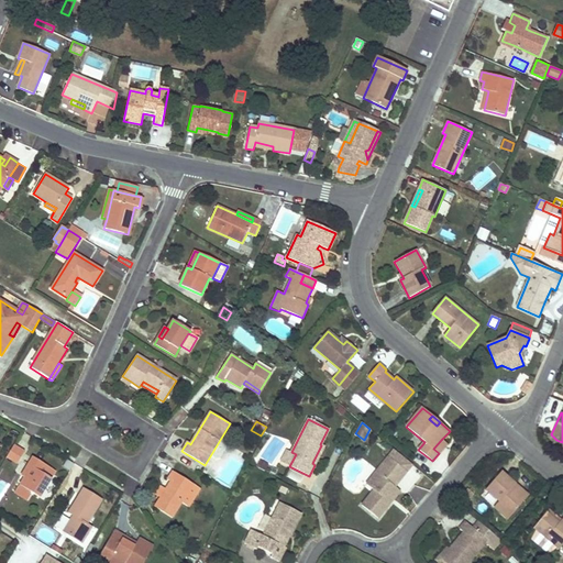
[(285,444),(275,437),(262,456),(272,463),(285,444)]
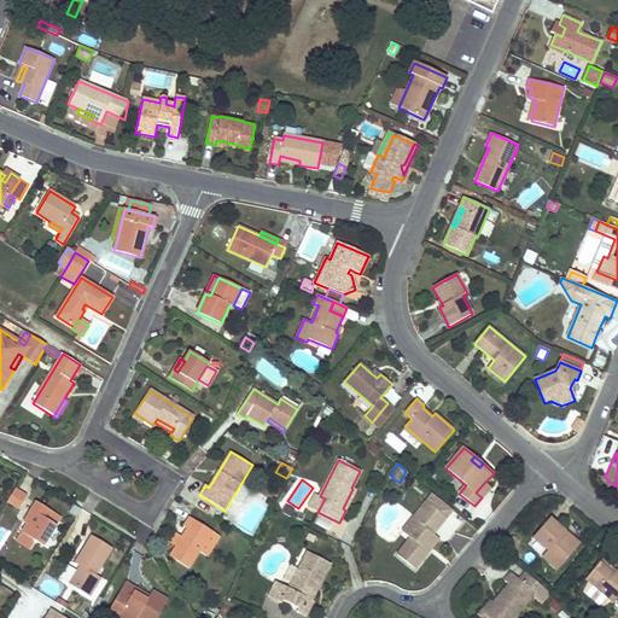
[(482,497),(490,488),(484,483),(476,493),(482,497)]
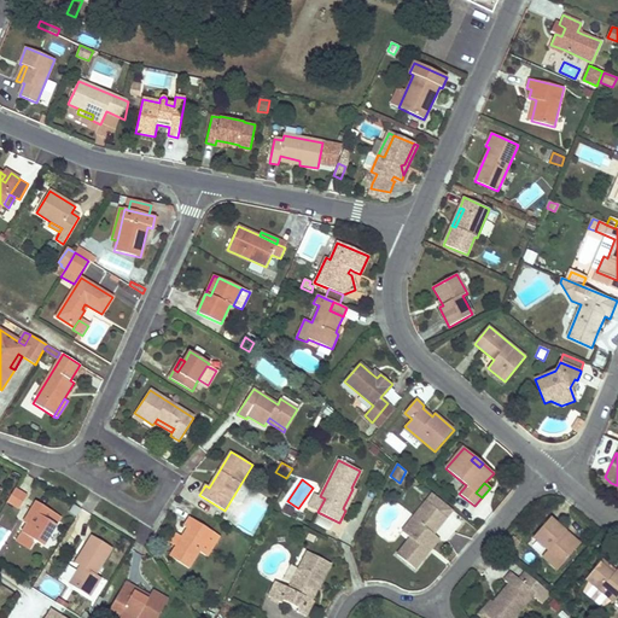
[(18,508),(25,495),(16,489),(7,501),(18,508)]
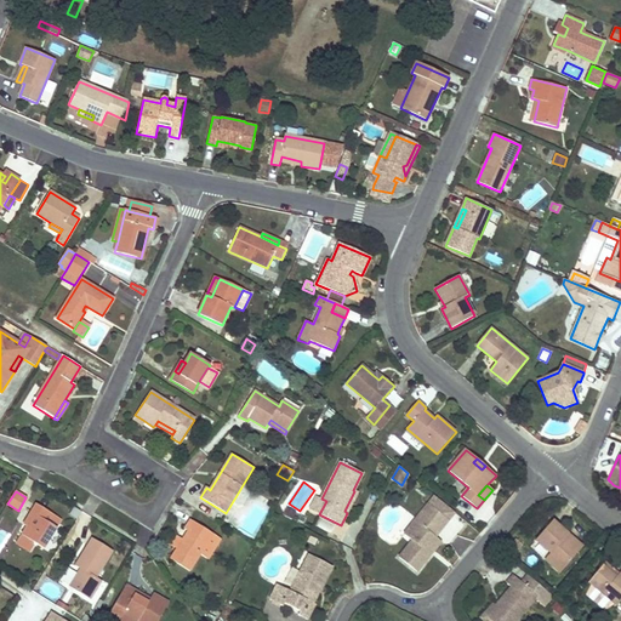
[(347,513),(358,493),(354,491),(345,511),(347,513)]
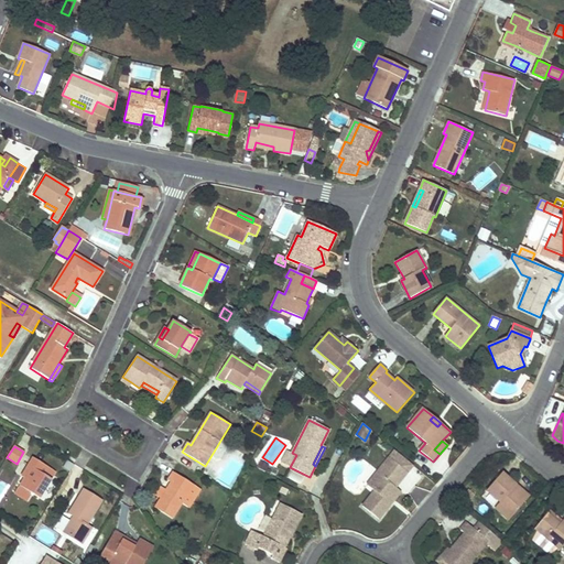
[(290,467),(296,455),(292,453),(286,451),(281,463),(290,467)]
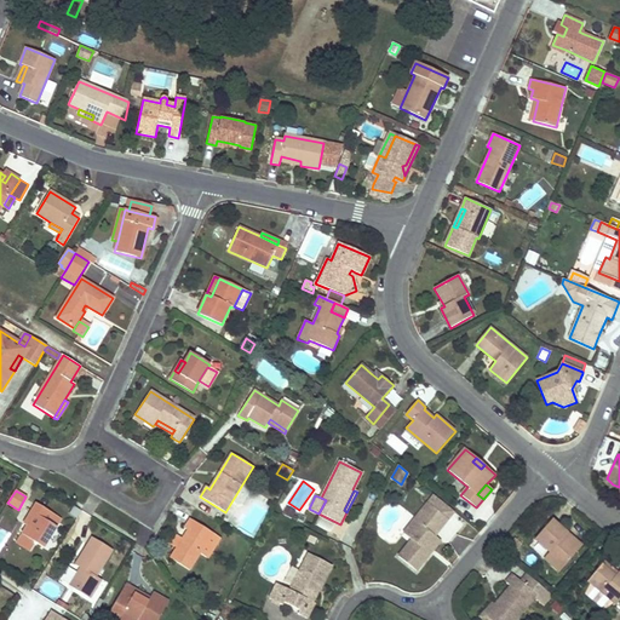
[(27,526),(17,543),(30,550),(35,543),(44,549),(57,527),(56,527),(61,518),(36,503),(23,523),(27,526)]
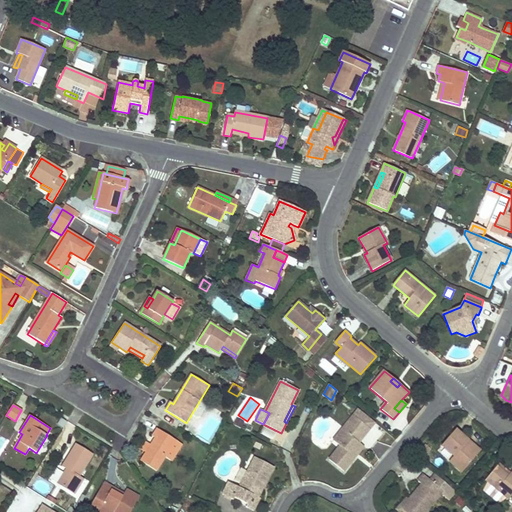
[(220,423),(210,416),(198,435),(208,441),(220,423)]
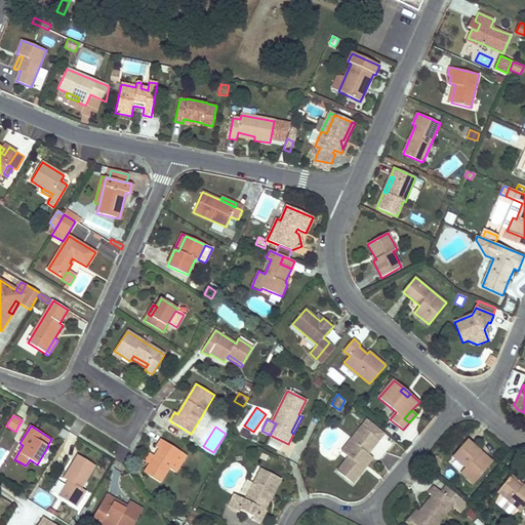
[(368,454),(379,440),(362,427),(350,441),(354,444),(346,454),(349,457),(337,472),(353,483),(364,469),(361,467),(370,455),(368,454)]
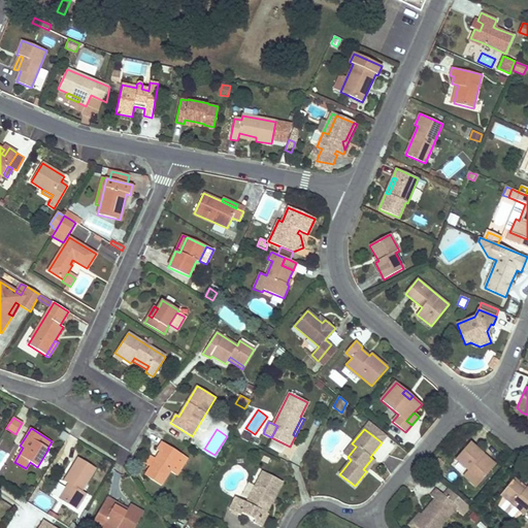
[(241,437),(249,440),(251,434),(243,431),(241,437)]
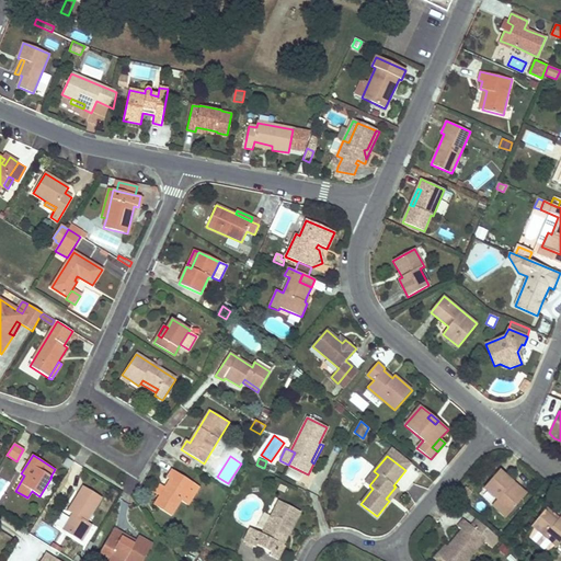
[(181,501),(193,483),(172,470),(167,478),(170,480),(164,488),(165,488),(160,496),(159,496),(153,505),(172,516),(181,501)]
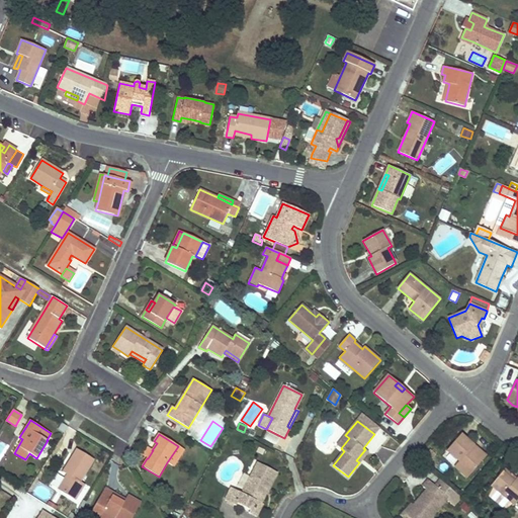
[(482,462),(468,451),(473,445),(461,434),(447,450),(459,461),(454,466),(467,478),(482,462)]
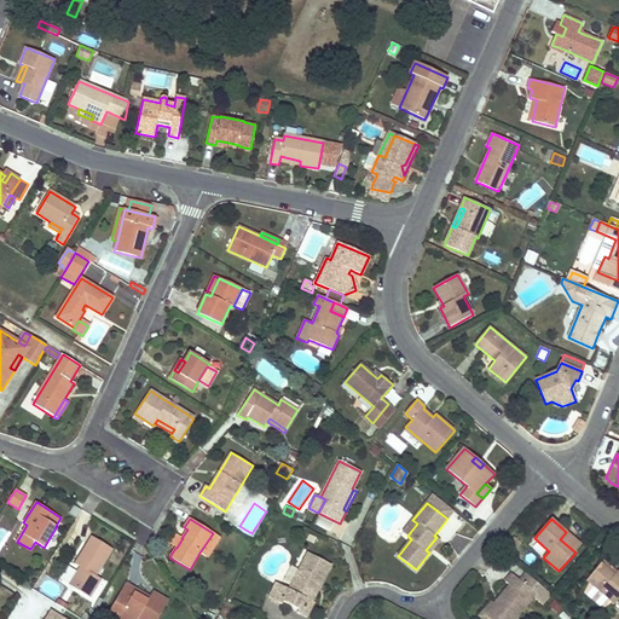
[(408,536),(417,524),(412,520),(403,532),(408,536)]
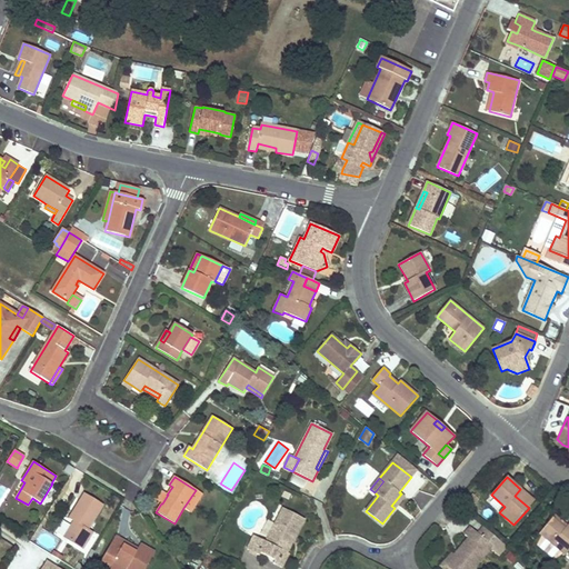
[(257,489),(259,482),(250,479),(248,485),(257,489)]
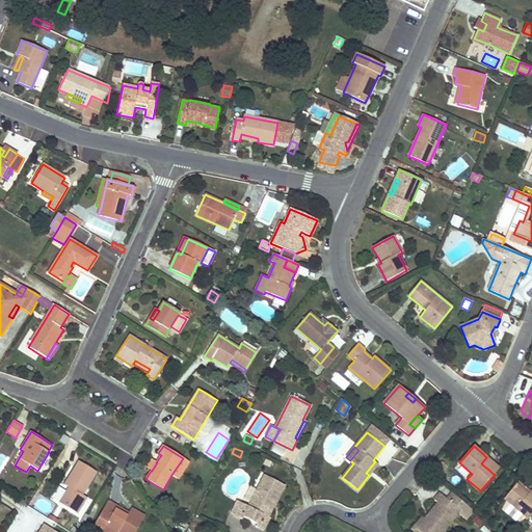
[(499,469),(486,457),(481,463),(495,475),(499,469)]
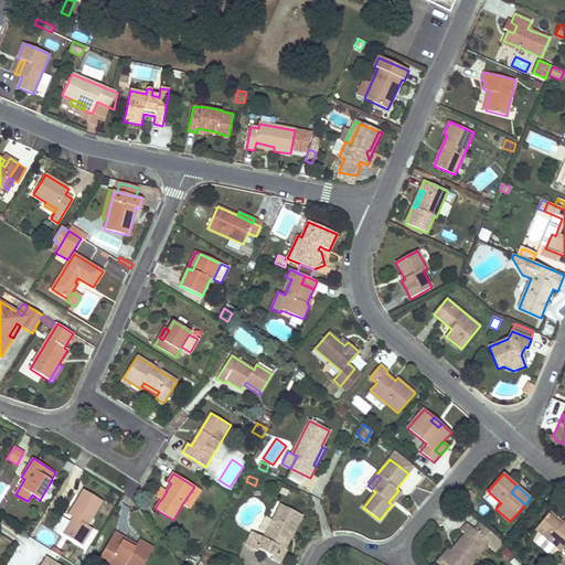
[(190,509),(202,491),(194,487),(182,504),(190,509)]
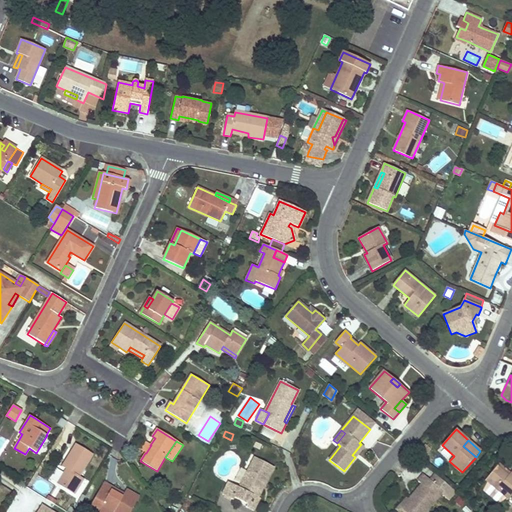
[(146,453),(151,445),(150,445),(146,442),(141,450),(145,452),(145,453),(146,453)]
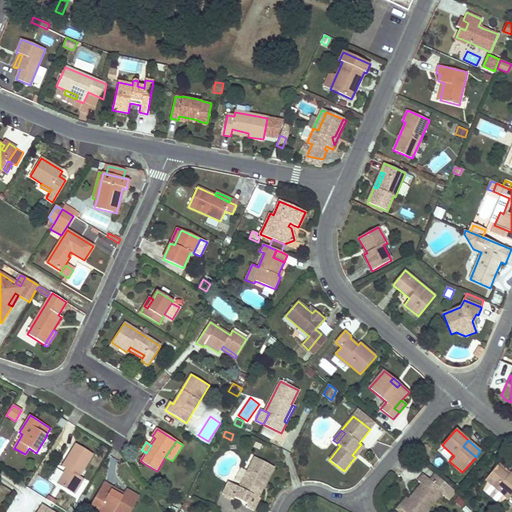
[(79,476),(92,454),(76,444),(62,467),(67,469),(57,484),(74,494),(83,479),(79,476)]
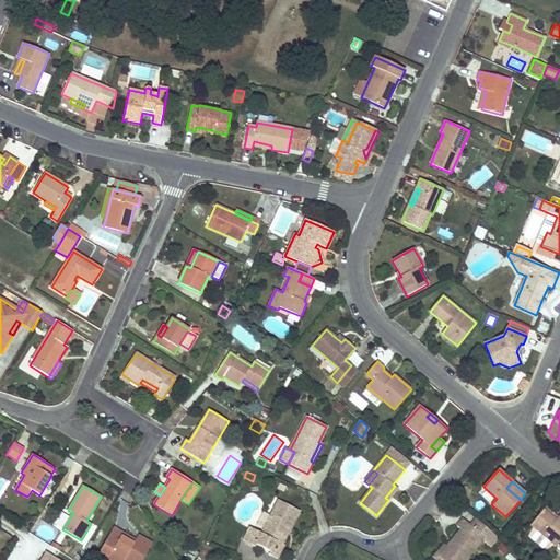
[(388,500),(398,489),(395,486),(385,498),(388,500)]
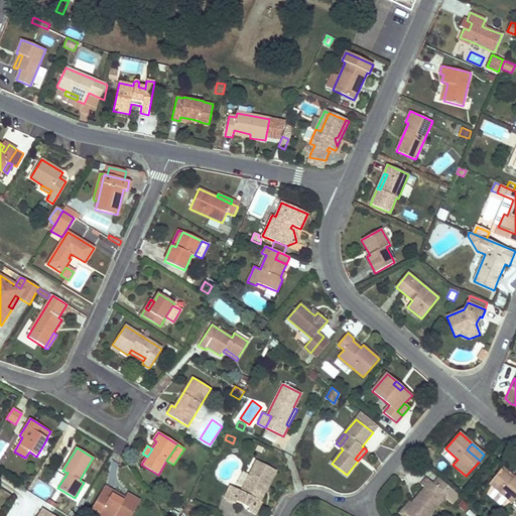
[(257,501),(265,486),(267,487),(276,471),(257,461),(241,492),(231,486),(224,498),(235,504),(236,502),(250,509),(255,499),(257,501)]
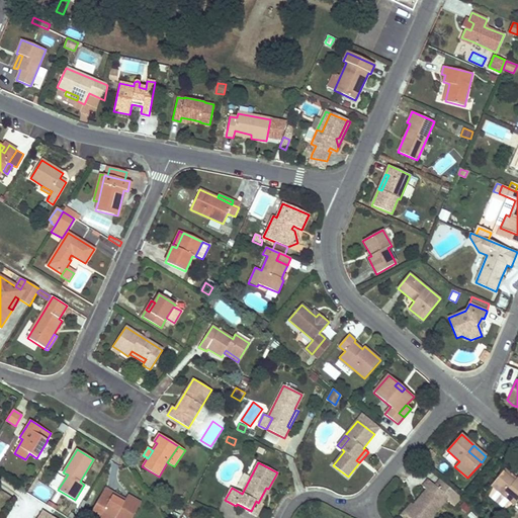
[(516,480),(505,469),(503,471),(514,482),(516,480)]
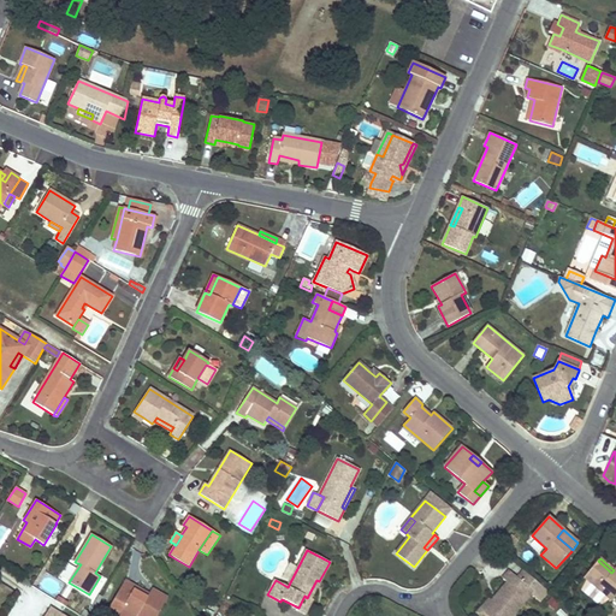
[(615,596),(615,567),(614,570),(611,573),(598,561),(584,579),(586,580),(609,600),(611,602),(615,596)]
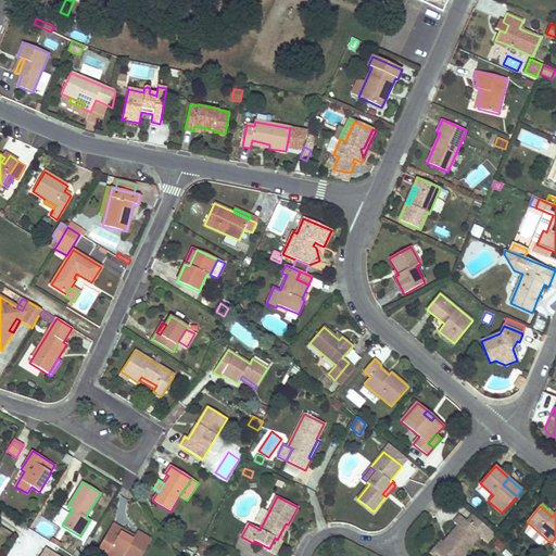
[(439,555),(463,555),(481,534),(460,516),(454,522),(458,526),(447,539),(450,541),(446,544),(444,542),(436,553),(439,555)]
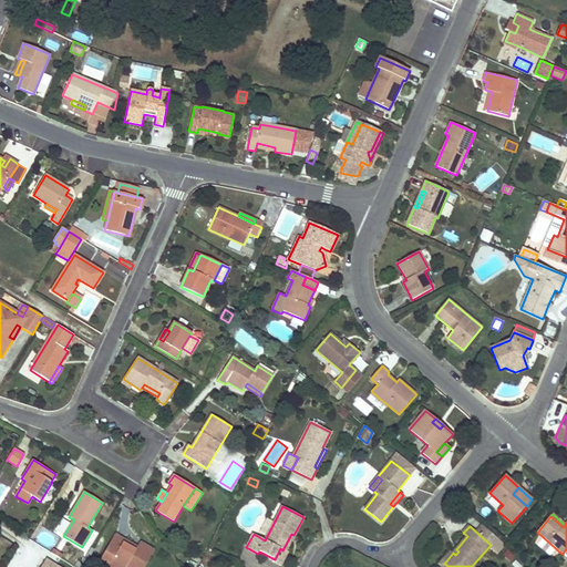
[(286,552),(294,535),(291,534),(282,550),(286,552)]
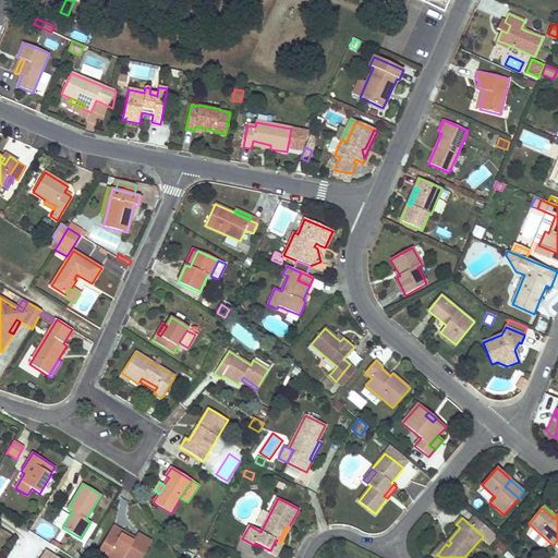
[(552,544),(531,525),(525,535),(543,549),(552,544)]
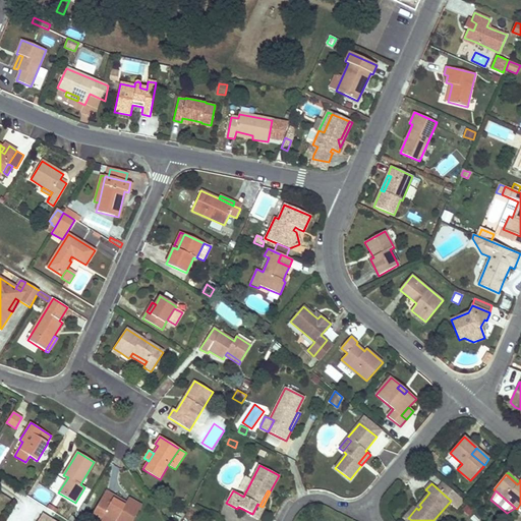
[(132,520),(141,506),(125,497),(122,501),(121,504),(118,503),(119,499),(106,491),(92,515),(101,520),(102,520),(132,520)]
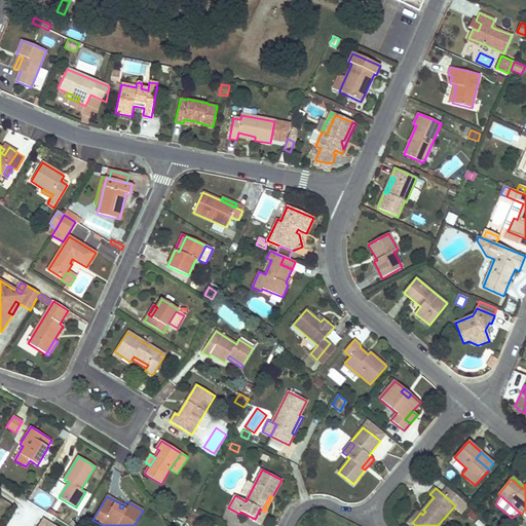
[(260,521),(265,512),(262,511),(260,509),(255,519),(260,521)]
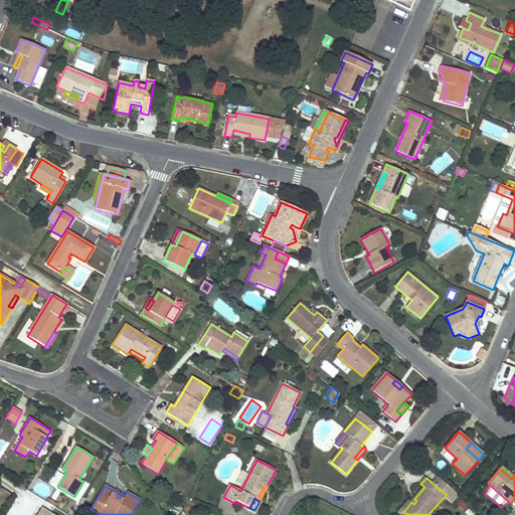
[(468,505),(462,499),(458,504),(464,509),(468,505)]
